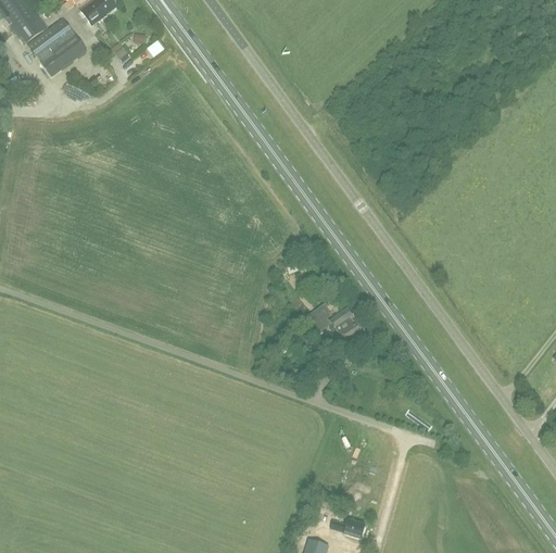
[(0,0),(0,10),(24,42),(47,26),(27,0),(0,0)]
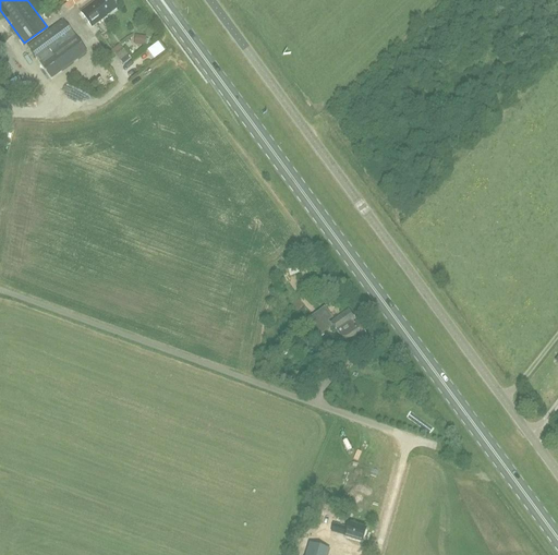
[(107,13),(117,5),(112,0),(93,0),(81,10),(93,25),(107,14),(107,13)]
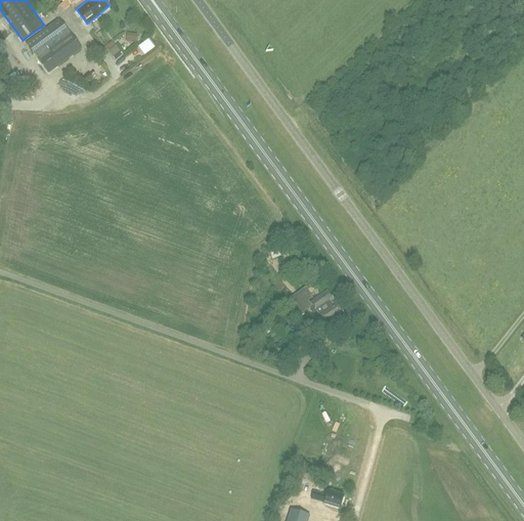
[(36,56),(71,32),(59,16),(26,41),(36,56)]
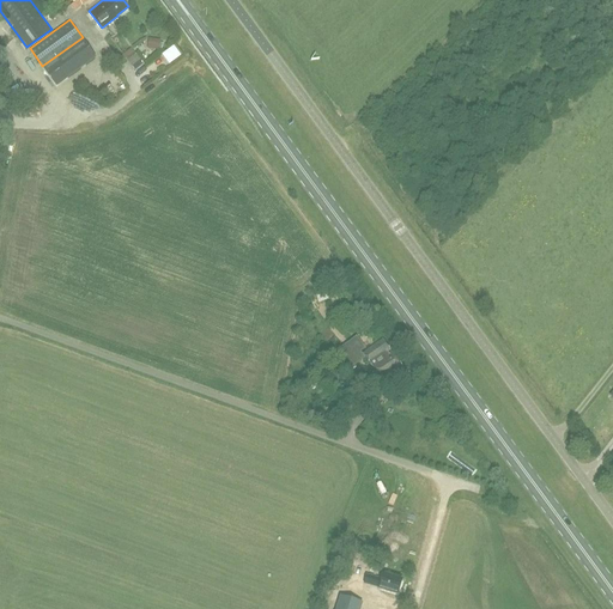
[(83,36),(43,66),(56,85),(97,55),(83,36)]
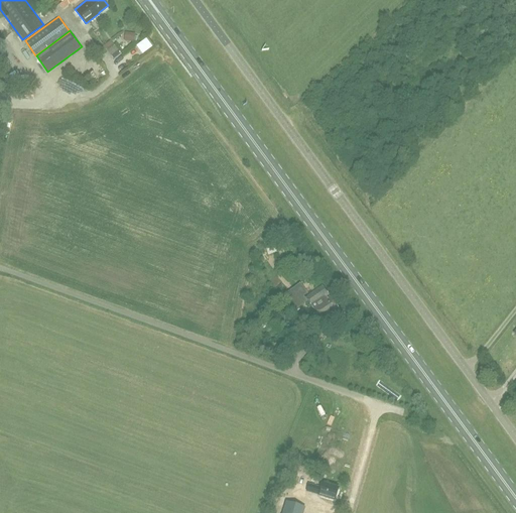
[(123,33),(124,41),(135,40),(135,32),(123,33)]
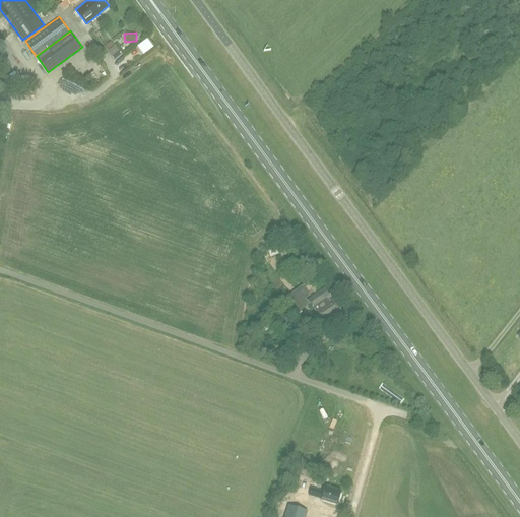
[(115,44),(108,50),(112,54),(119,48),(115,44)]
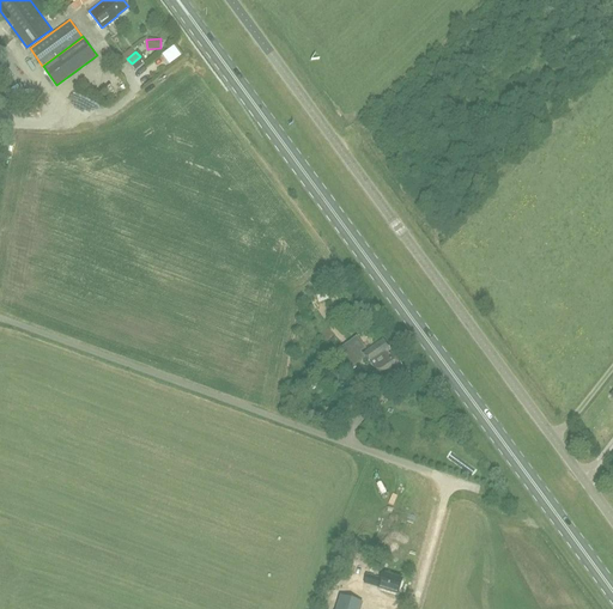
[(8,73),(19,65),(11,55),(0,62),(8,73)]
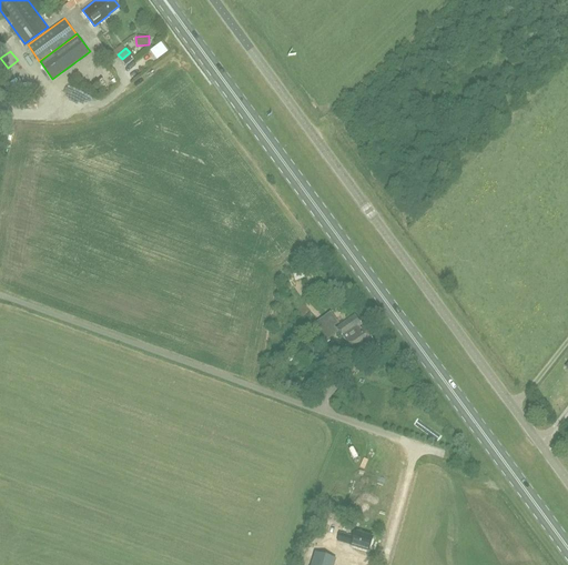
[(368,347),(375,342),(373,339),(374,339),(364,324),(345,338),(355,352),(366,343),(368,347)]
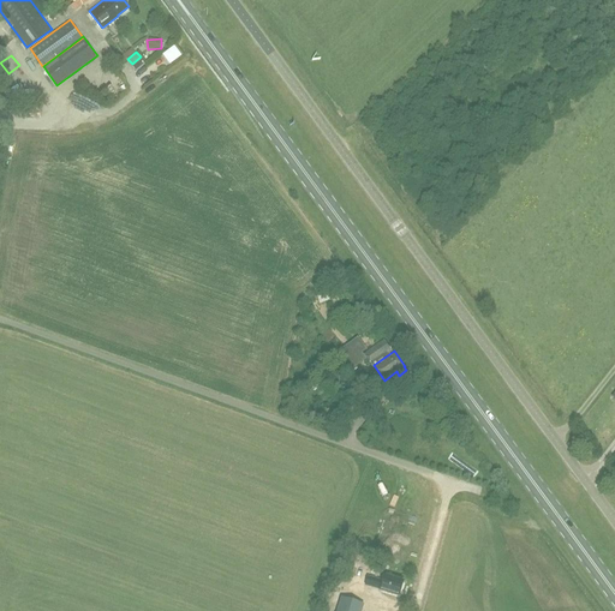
[(399,593),(404,579),(381,573),(380,579),(368,575),(365,582),(380,586),(380,587),(399,593)]
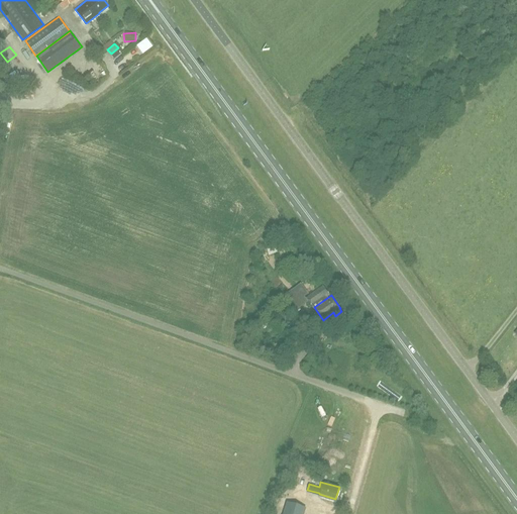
[(301,513),(305,502),(291,497),(285,513),(301,513)]
